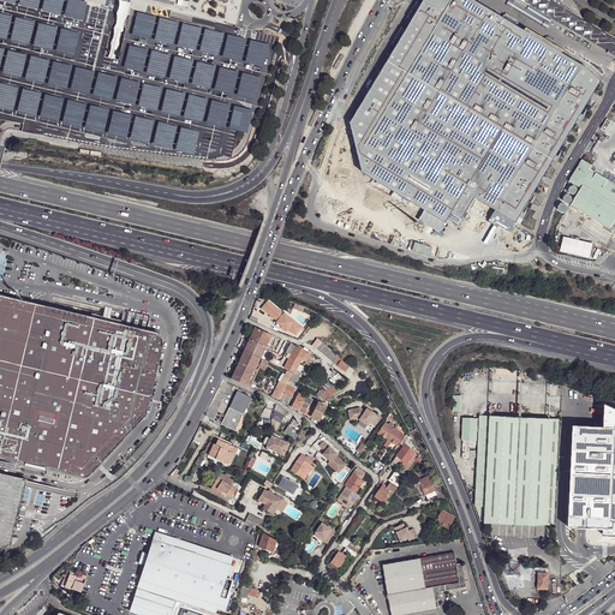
[(242,114),(256,118),(279,37),(255,31),(252,39),(157,16),(88,0),(0,0),(0,118),(23,124),(23,127),(22,131),(81,142),(115,149),(197,159),(220,161),(225,161),(231,159),(232,153),(242,114)]
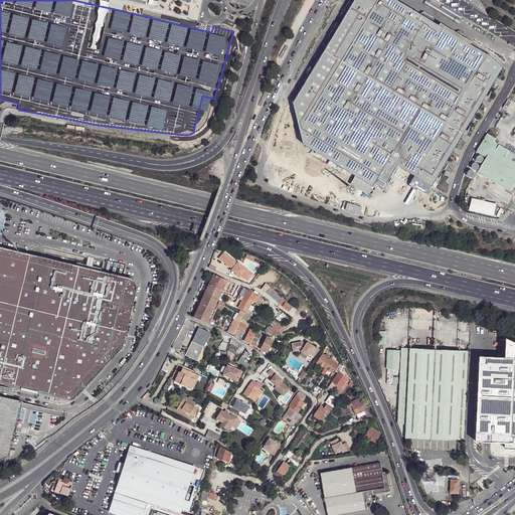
[(416,13),(392,0),(353,0),(292,106),(303,144),(330,162),(325,169),(367,194),(378,177),(386,182),(397,165),(432,186),(502,68),(487,56),(471,46),(440,27),(416,13)]
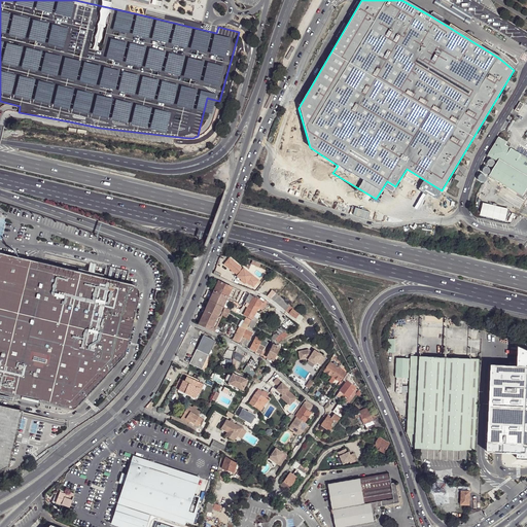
[(452,25),(450,28),(482,47),(484,43),(472,37),(463,31),(452,25)]
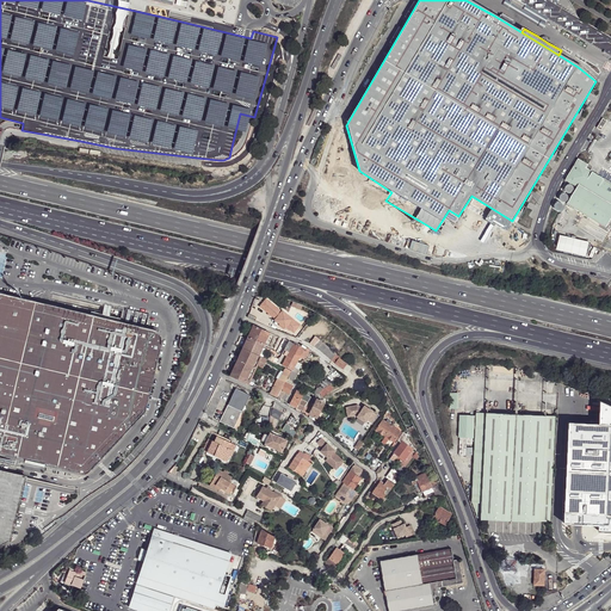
[(610,113),(591,148),(588,152),(582,161),(576,171),(569,183),(576,186),(567,204),(605,228),(610,217),(610,113)]
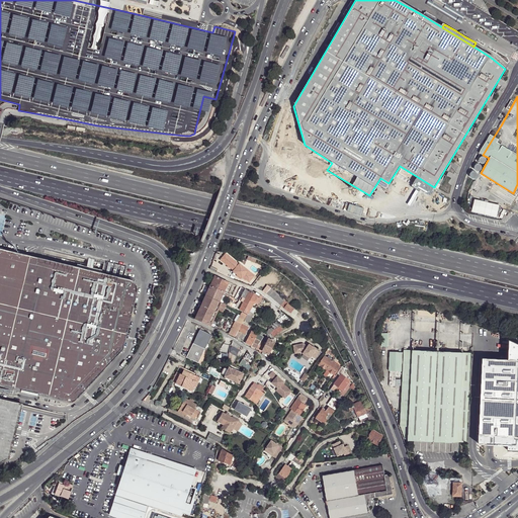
[(510,110),(514,102),(511,100),(506,108),(510,110)]
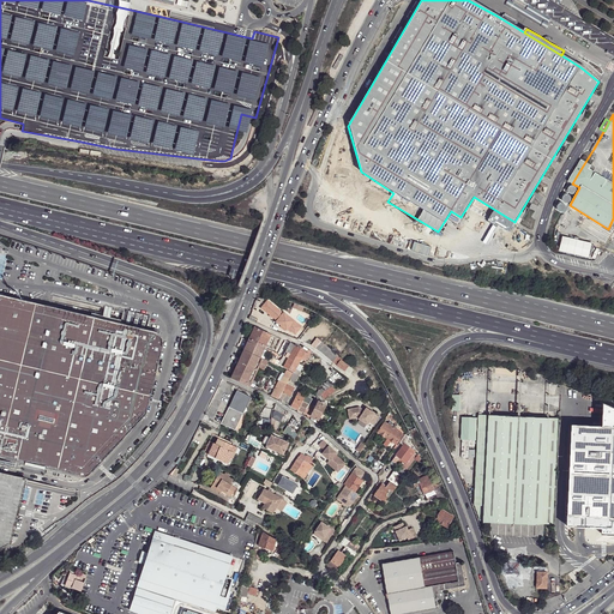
[(579,172),(585,162),(581,160),(575,169),(579,172)]
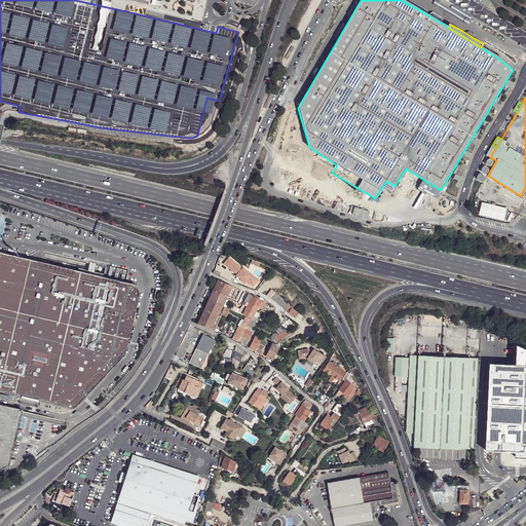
[(292,154),(299,166),(304,162),(312,176),(315,174),(300,149),(292,154)]
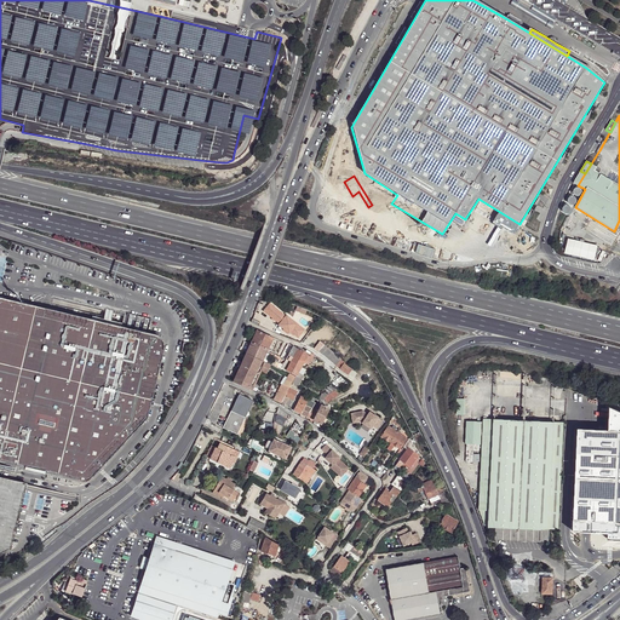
[(568,236),(564,252),(593,259),(598,244),(568,236)]
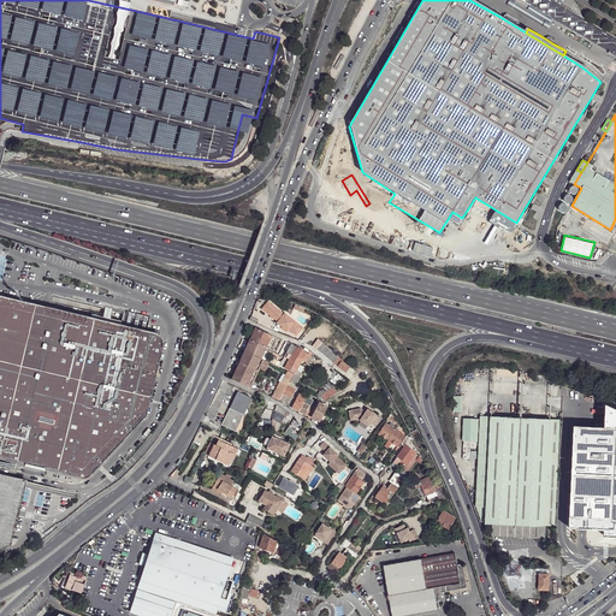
[(146,415),(161,349),(161,344),(160,341),(158,337),(154,335),(150,333),(134,330),(120,326),(110,324),(0,296),(0,460),(35,468),(78,479),(81,479),(84,479),(88,477),(146,415)]
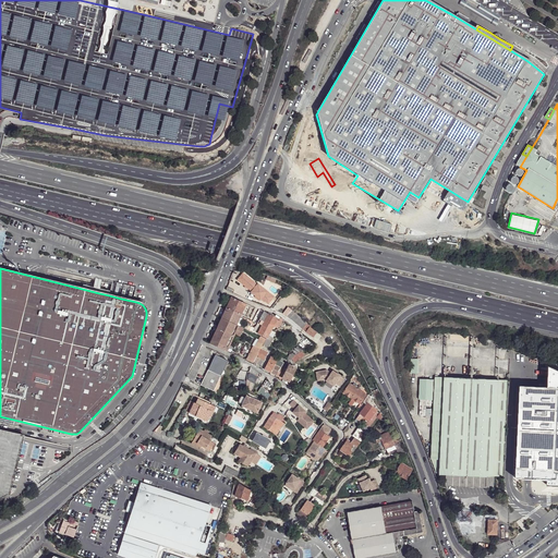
[(270,293),(258,282),(257,283),(243,271),(238,278),(252,290),(251,291),(255,294),(261,299),(262,298),(265,301),(270,293)]
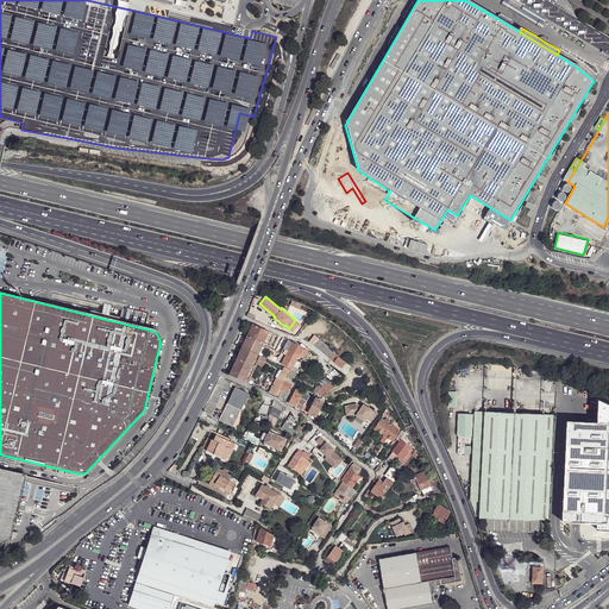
[(293,331),(299,324),(295,320),(289,328),(293,331)]
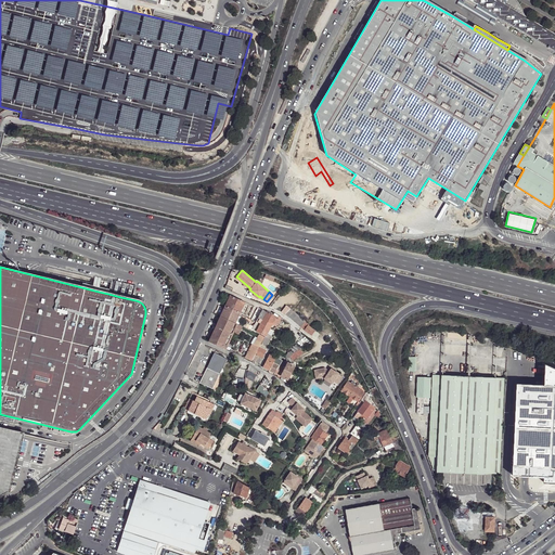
[(223,308),(219,315),(234,323),(239,315),(239,314),(240,313),(240,312),(241,311),(245,301),(229,295),(224,306),(223,308)]
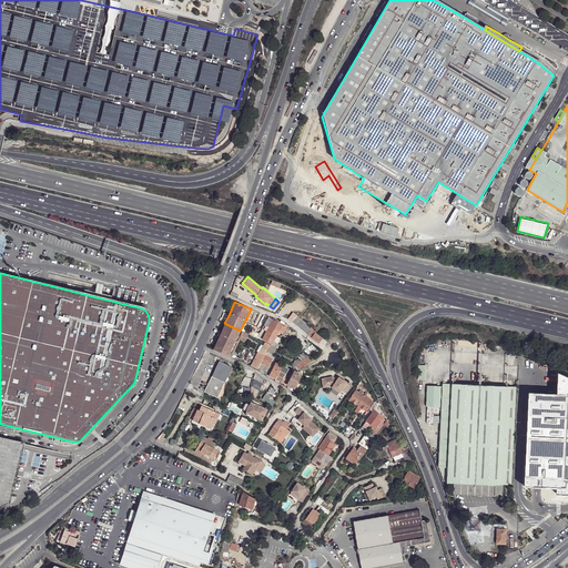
[(251,308),(246,318),(250,321),(251,321),(255,313),(254,313),(255,311),(251,308)]
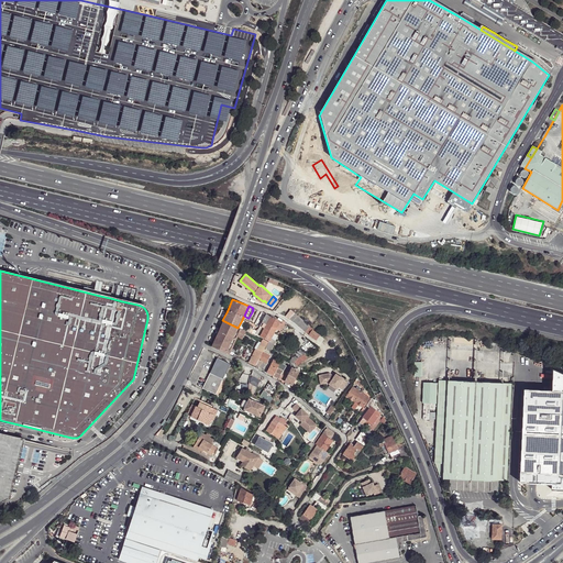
[(271,316),(266,313),(260,326),(261,327),(264,328),(271,316)]
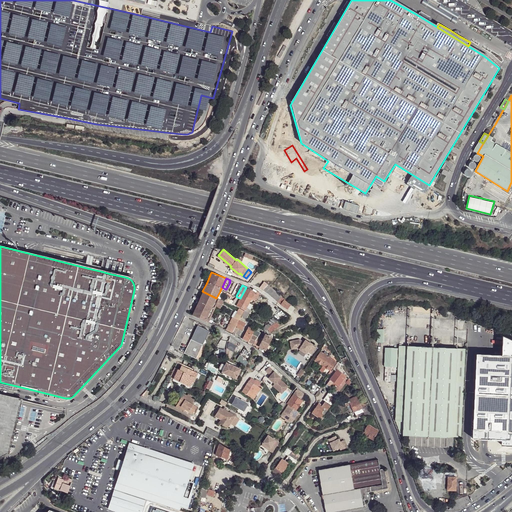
[(236,305),(244,309),(248,302),(251,298),(254,292),(254,291),(251,290),(246,287),(240,298),(236,305)]
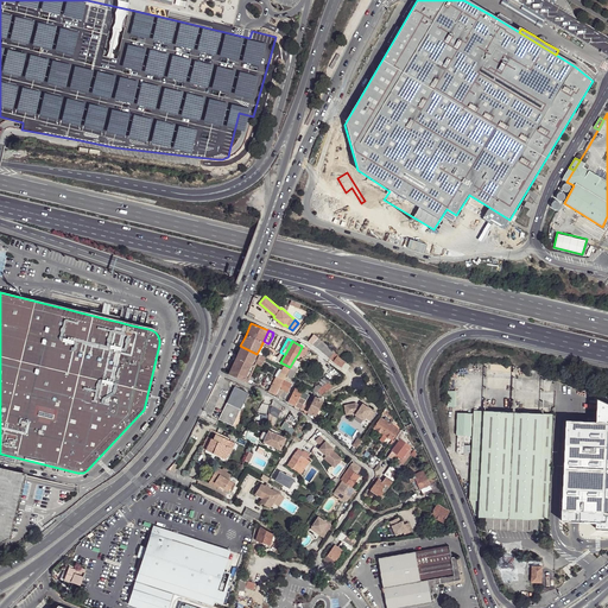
[(321,341),(316,347),(330,358),(335,353),(335,352),(321,341)]
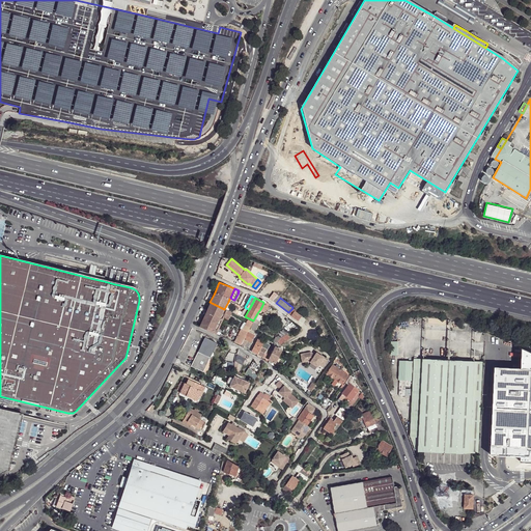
[(263,303),(260,309),(263,311),(268,305),(269,303),(264,301),(261,300),(260,301),(263,302),(263,303)]
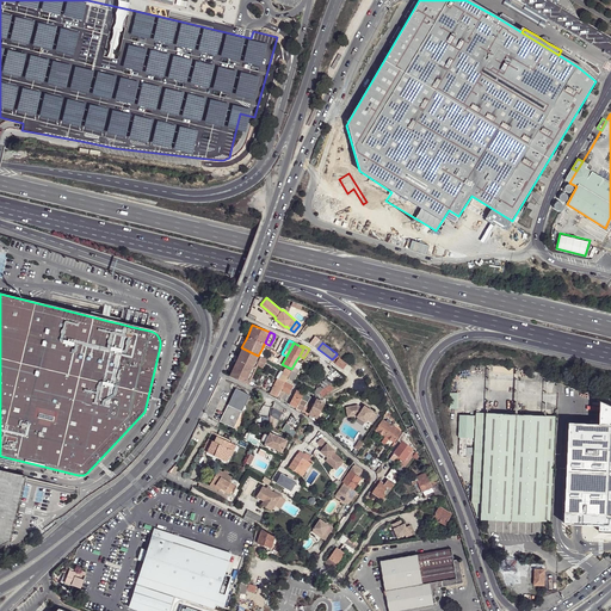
[(241,347),(236,359),(255,368),(257,365),(261,357),(258,356),(241,347)]
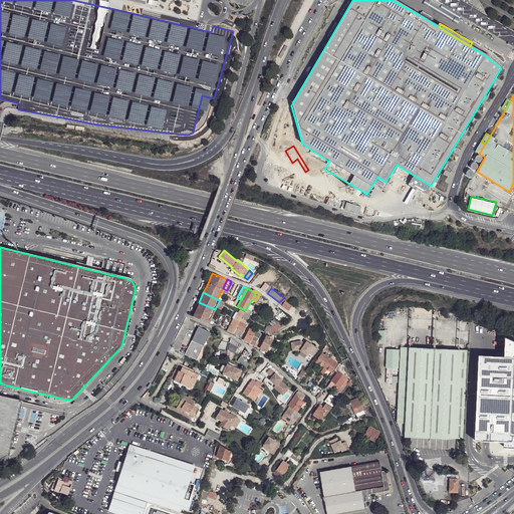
[(241,299),(238,298),(237,297),(235,296),(232,303),(237,306),(241,299)]
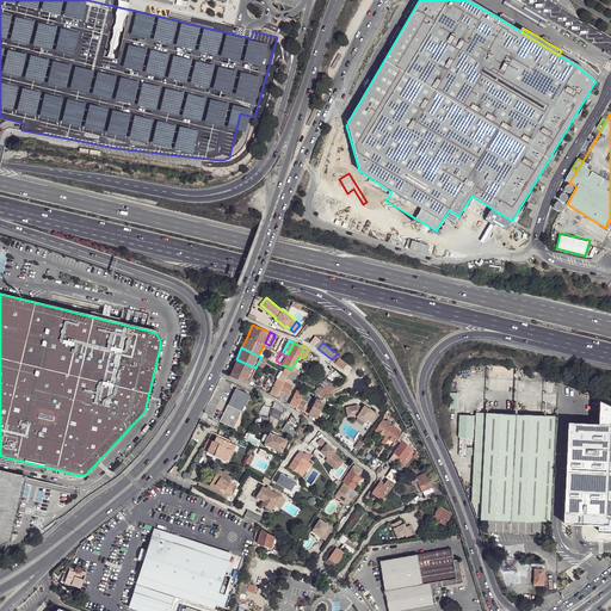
[(340,358),(335,363),(343,369),(347,364),(340,358)]
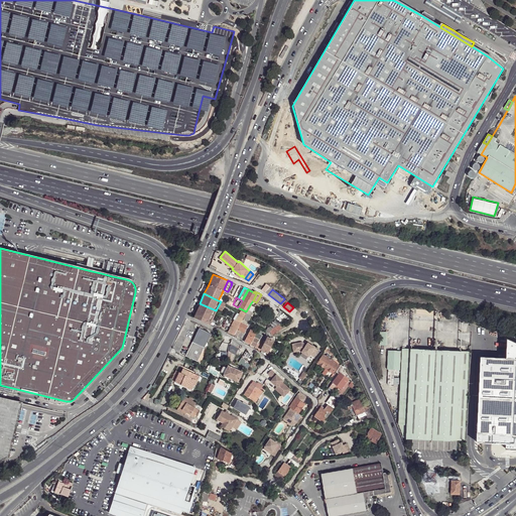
[(200,303),(194,316),(210,325),(216,310),(200,303)]
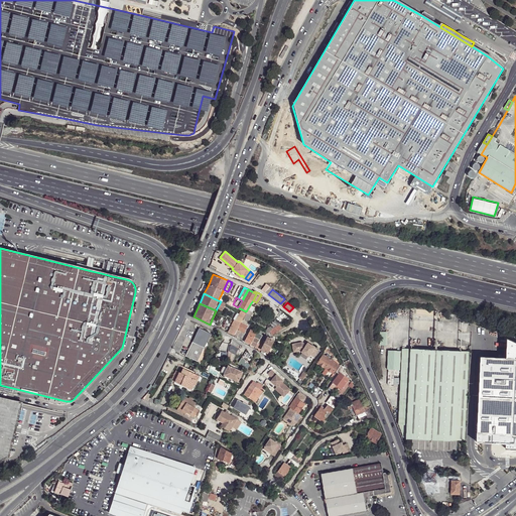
[(247,315),(250,318),(255,307),(254,306),(250,304),(246,311),(249,313),(247,315)]
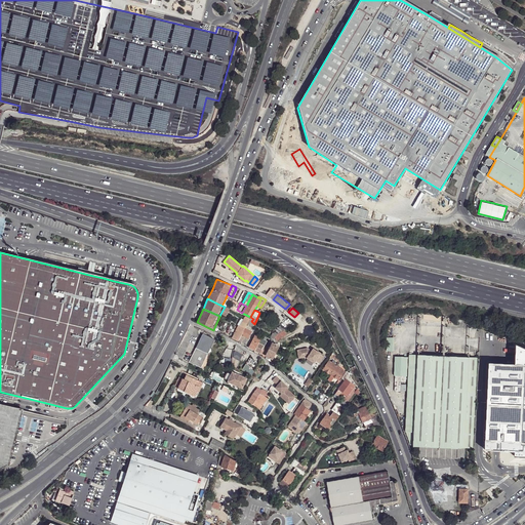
[(245,316),(240,326),(244,328),(245,327),(246,326),(246,325),(249,320),(250,318),(245,316)]
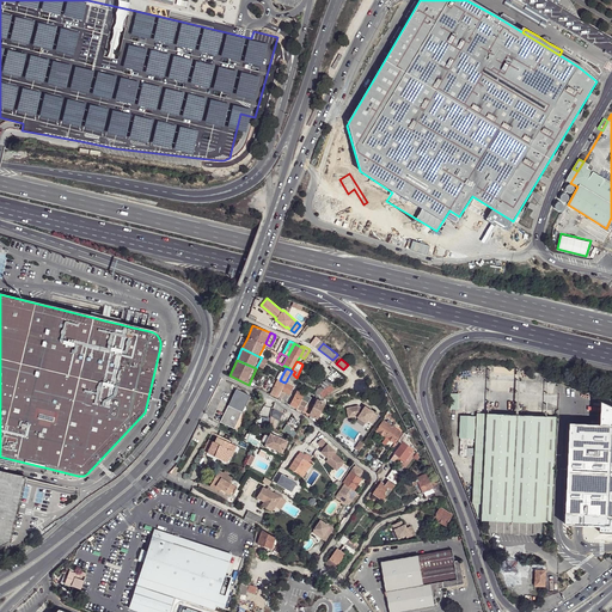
[(277,379),(270,393),(277,397),(277,396),(285,383),(280,380),(277,379)]
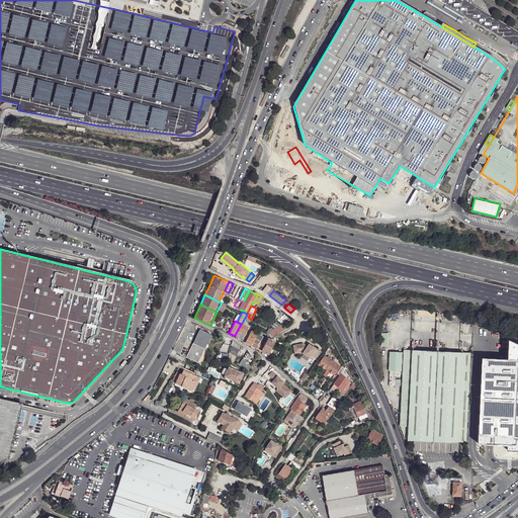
[(281,325),(275,321),(269,329),(268,328),(266,333),(268,334),(269,334),(272,331),(273,329),(278,327),(281,325)]
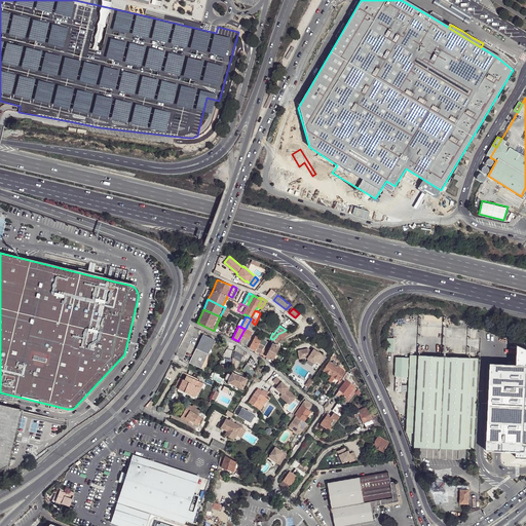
[(246,328),(245,329),(238,340),(242,342),(246,343),(252,331),(246,328)]
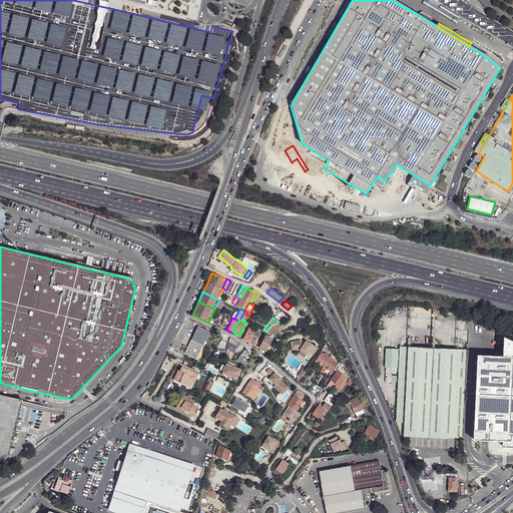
[(198,326),(184,354),(196,359),(202,346),(209,332),(198,326)]
